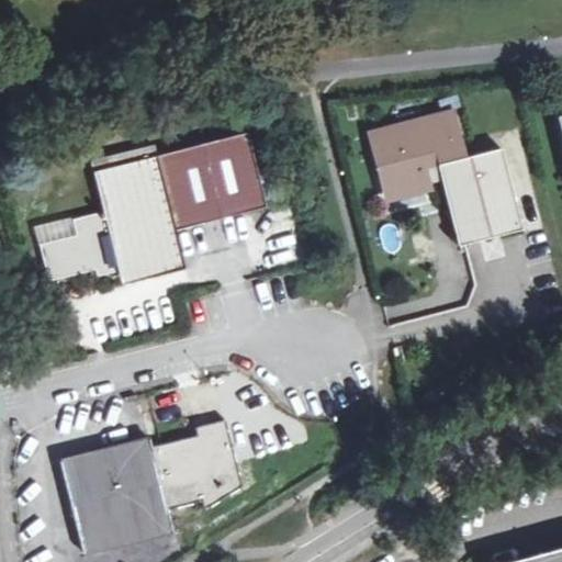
[(437,166),(463,158),(450,113),(371,134),(388,199),(428,187),(425,168),(437,166)]
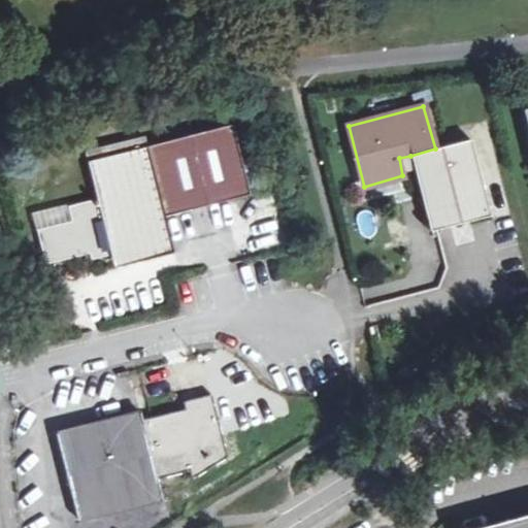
[(165,217),(250,195),(232,126),(147,145),(143,136),(85,151),(96,198),(68,206),(71,221),(37,230),(45,263),(89,253),(91,260),(110,255),(120,253),(123,263),(173,252),(165,217)]
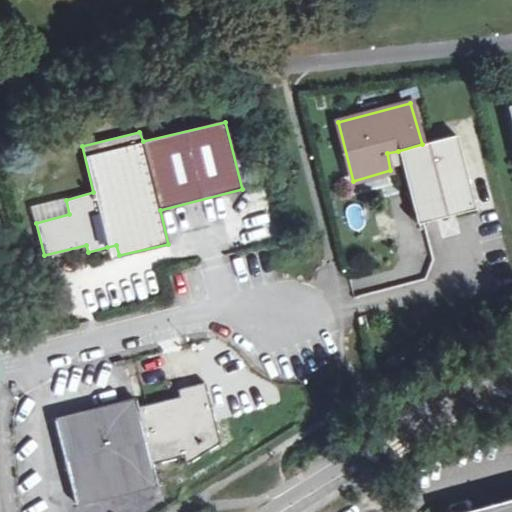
[(422,144),(398,151),(418,223),(475,208),(456,135),(422,144)]
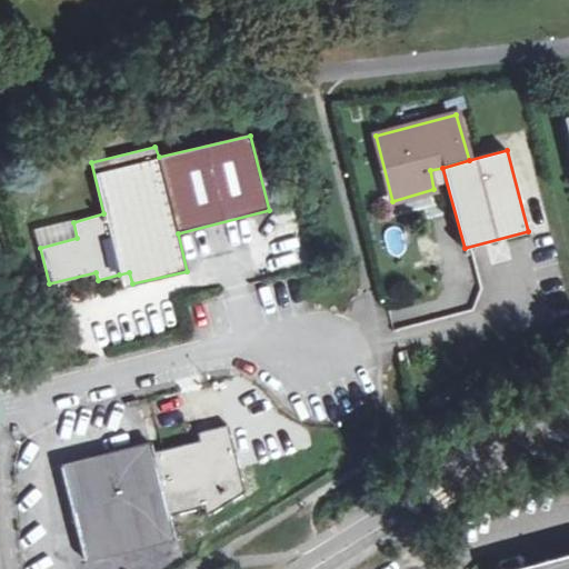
[(129,272),(119,275),(122,287),(132,283),(129,272)]
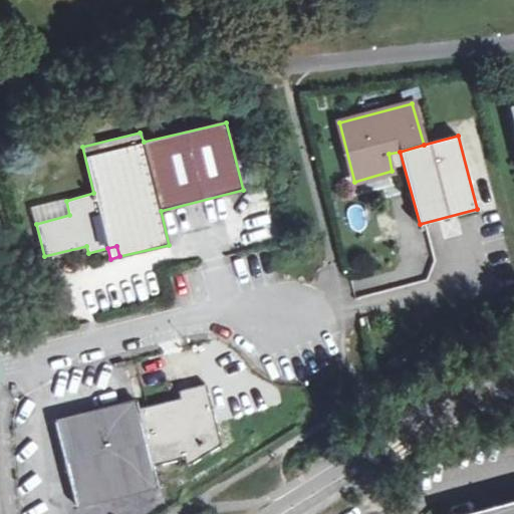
[(57,424),(76,508),(114,498),(157,487),(153,466),(185,459),(187,468),(221,444),(206,383),(178,391),(179,398),(138,408),(136,402),(120,406),(57,424)]
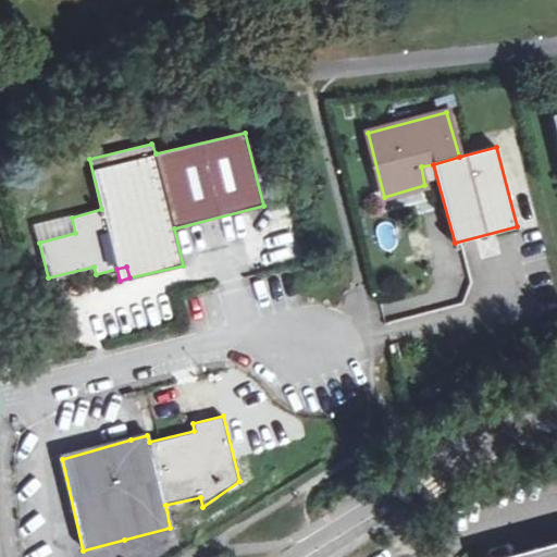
[(556,556),(556,537),(489,556),(556,556)]
